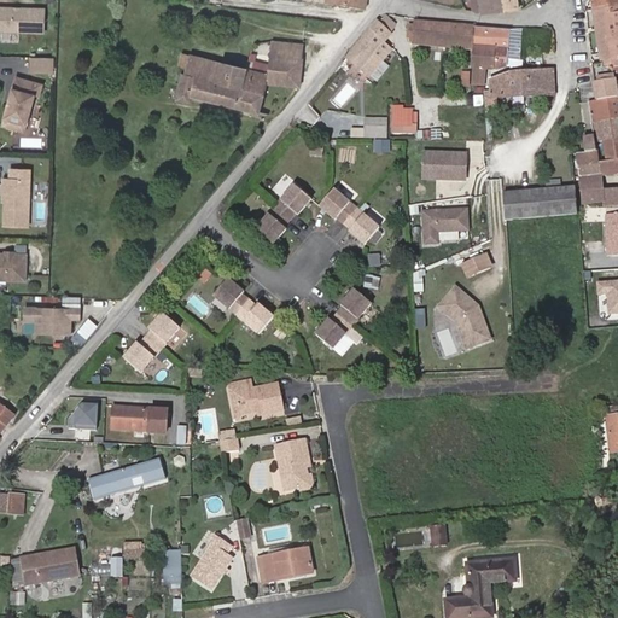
[(470,0),(471,11),(481,12),(478,0),(470,0)]
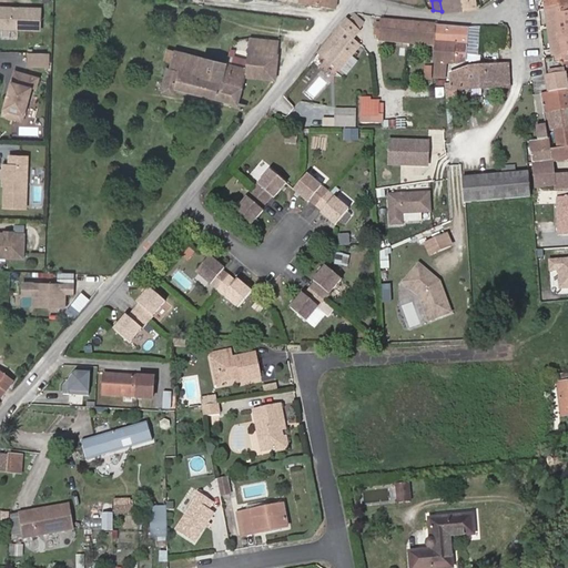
[(439,0),(442,11),(442,12),(476,8),(475,0),(439,0)]
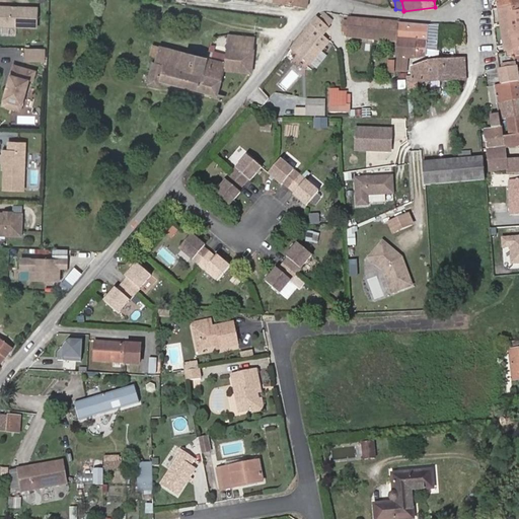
[(506,57),(518,56),(518,3),(499,8),(506,54),(506,56),(506,57)]
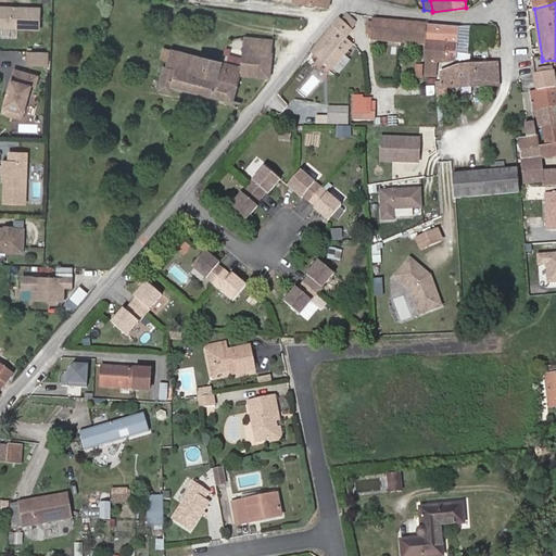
[(41,8),(0,5),(0,26),(40,28),(41,8)]
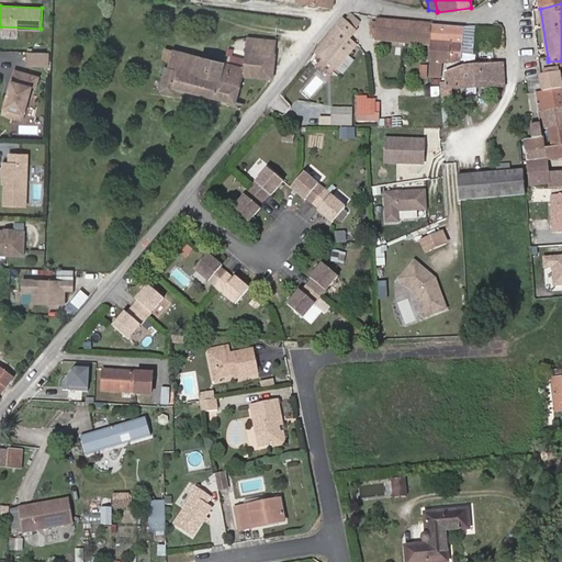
[(344,19),(315,53),(328,64),(337,71),(352,52),(350,45),(352,43),(348,38),(356,29),(353,29),(358,23),(350,15),(346,21),(344,19)]
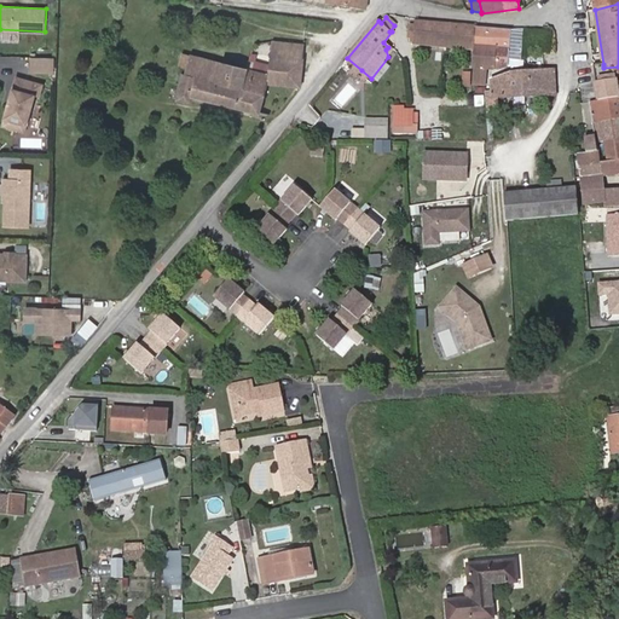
[(473,50),(474,28),(474,25),(416,19),(415,24),(410,24),(409,39),(411,39),(410,41),(414,42),(414,44),(473,50)]
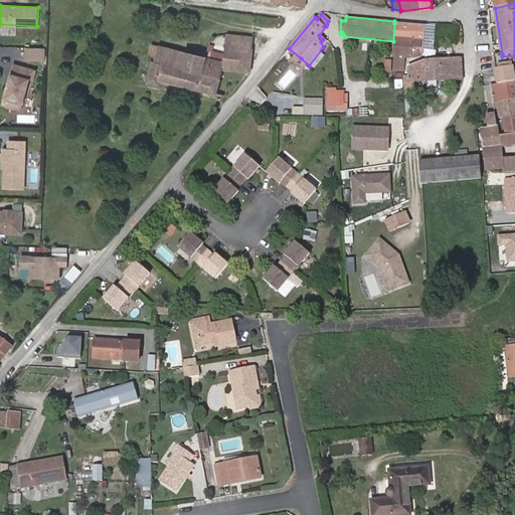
[(424,26),(394,23),(393,41),(393,55),(394,55),(394,69),(403,70),(404,57),(410,57),(422,55),(424,26)]
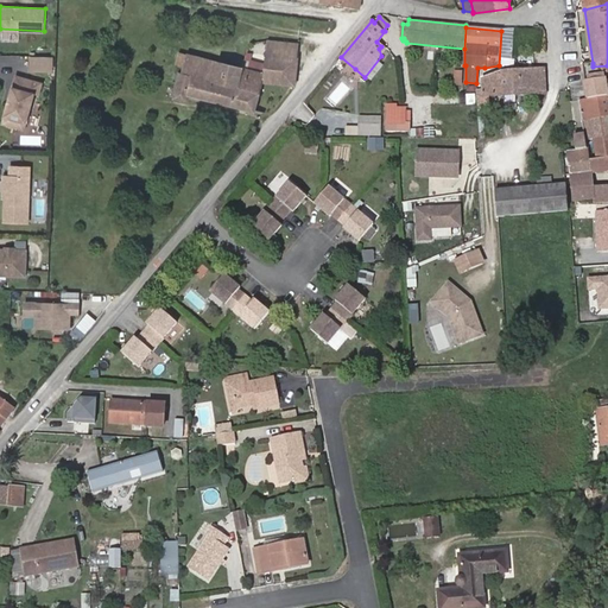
[(266,57),(264,73),(244,68),(188,55),(183,75),(182,75),(176,97),(187,100),(189,94),(254,111),(261,81),(295,84),(297,58),(295,58),(297,44),(267,42),(266,57)]
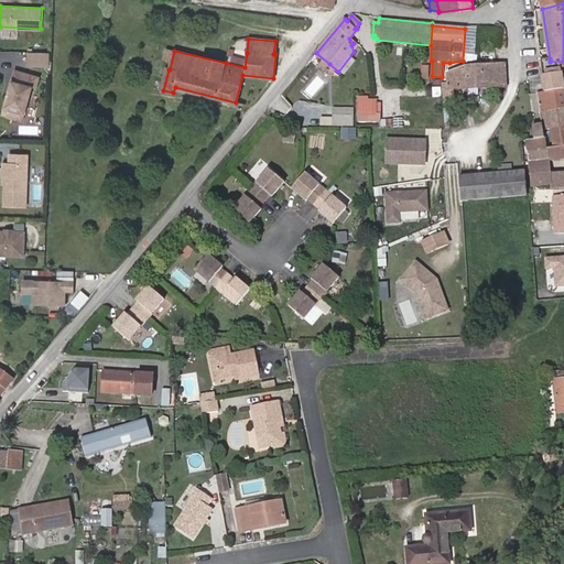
[(226,63),(245,67),(247,53),(230,49),(226,63)]
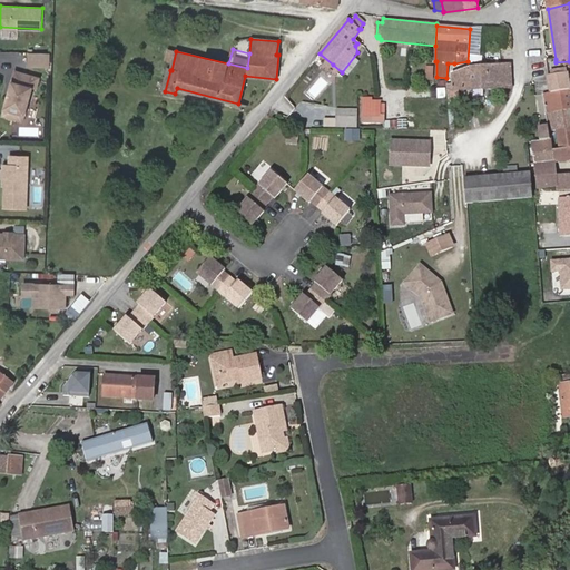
[(547,60),(548,71),(557,70),(558,77),(567,75),(569,74),(569,61),(556,62),(556,61),(556,59),(547,60)]
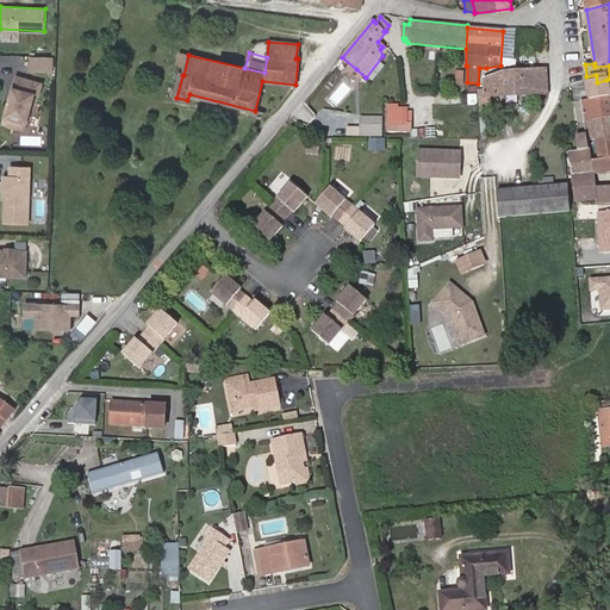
[(546,88),(545,69),(504,72),(483,79),(484,91),(479,92),(478,92),(478,100),(490,99),(508,98),(508,91),(546,88)]
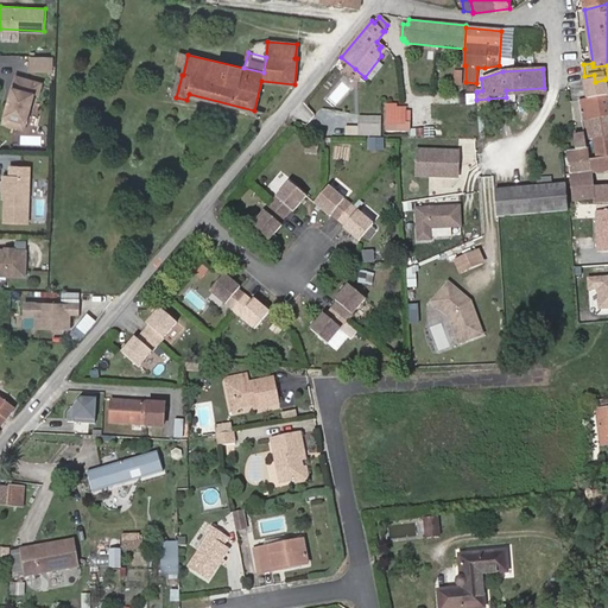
[(43,83),(17,75),(2,124),(16,128),(18,121),(27,124),(36,94),(39,95),(43,83)]
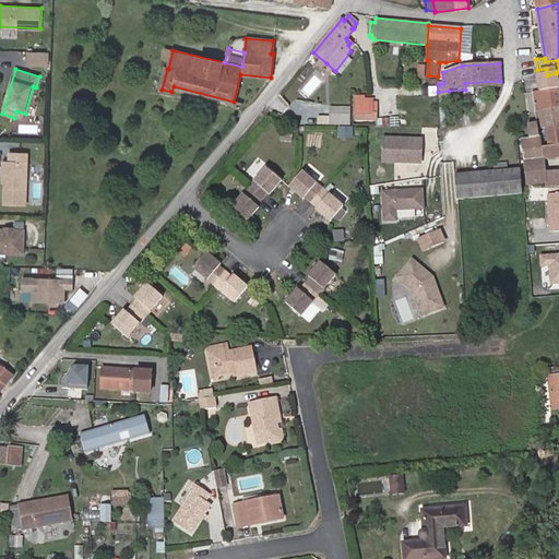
[(558,87),(556,73),(547,75),(546,69),(537,70),(539,91),(558,87)]
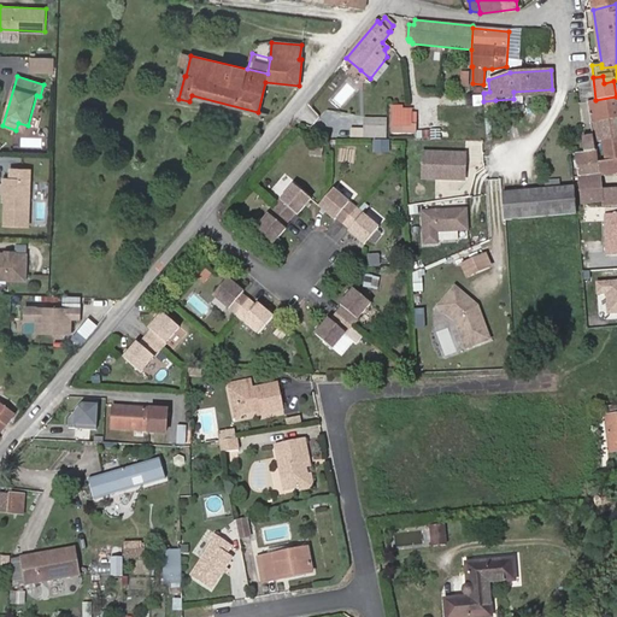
[(553,95),(552,89),(513,92),(513,99),(553,95)]
